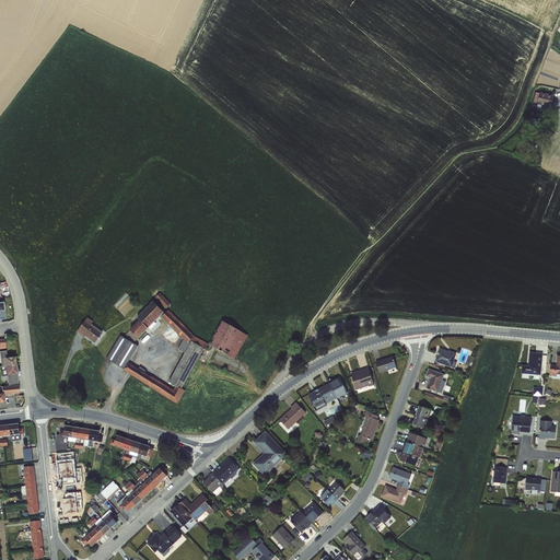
[(539,91),(535,103),(551,107),(556,96),(539,91)]
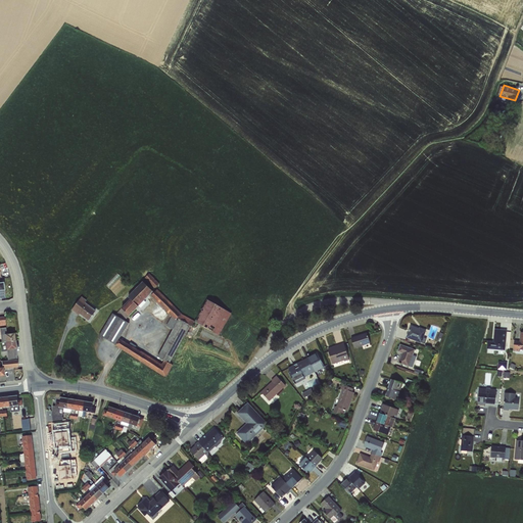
[(145,277),(155,287),(159,283),(150,273),(145,277)]
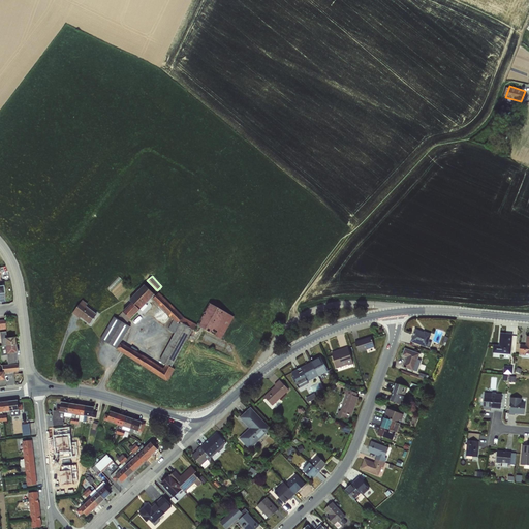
[(123,313),(131,320),(153,294),(145,287),(123,313)]
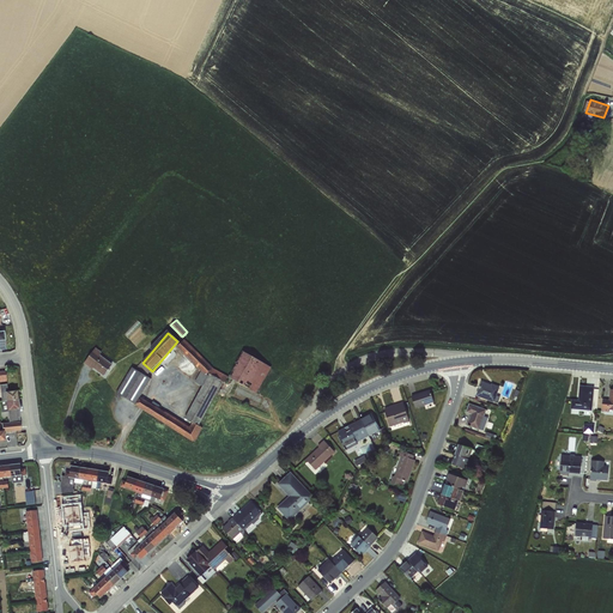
[(141,396),(134,404),(145,410),(196,442),(205,428),(201,425),(216,396),(223,382),(226,383),(229,377),(258,395),(272,366),(244,351),(229,375),(213,368),(186,340),(177,346),(208,376),(186,419),(183,423),(141,396)]
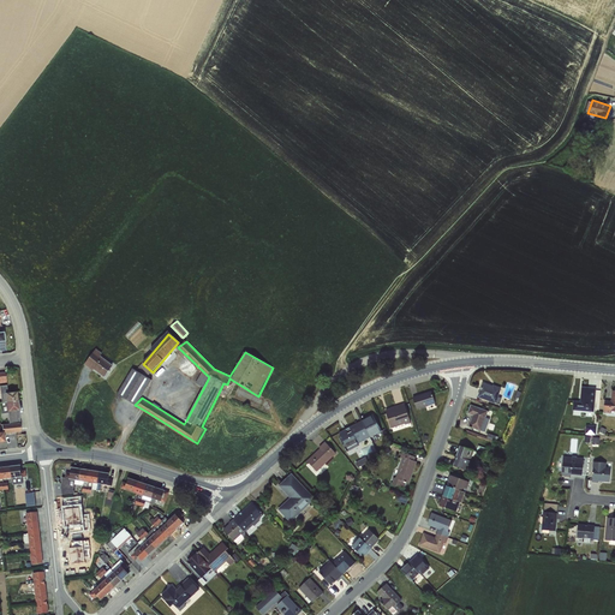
[(96,350),(85,363),(106,378),(117,364),(96,350)]
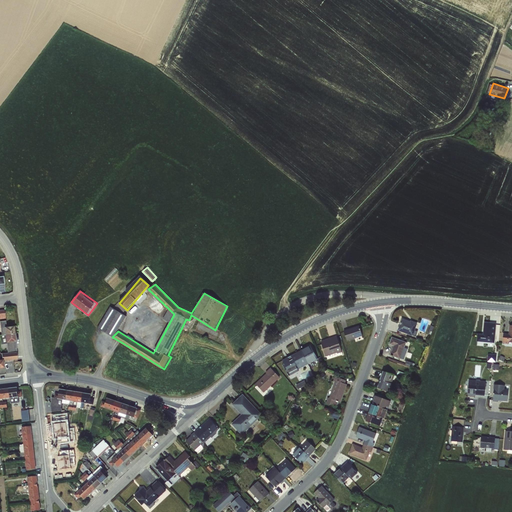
[(126,316),(110,306),(97,328),(112,337),(126,316)]
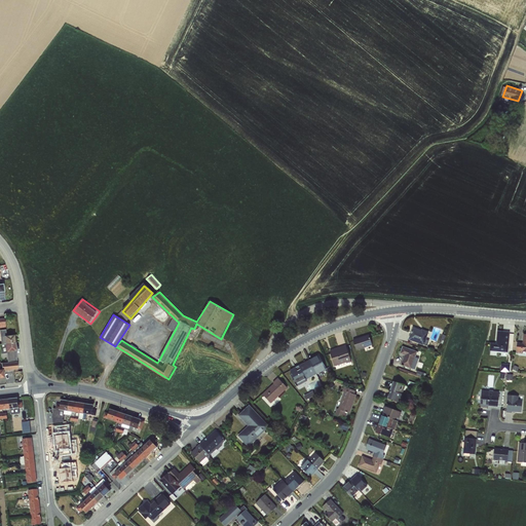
[(424,344),(426,339),(428,332),(413,327),(408,340),(424,345),(424,344)]
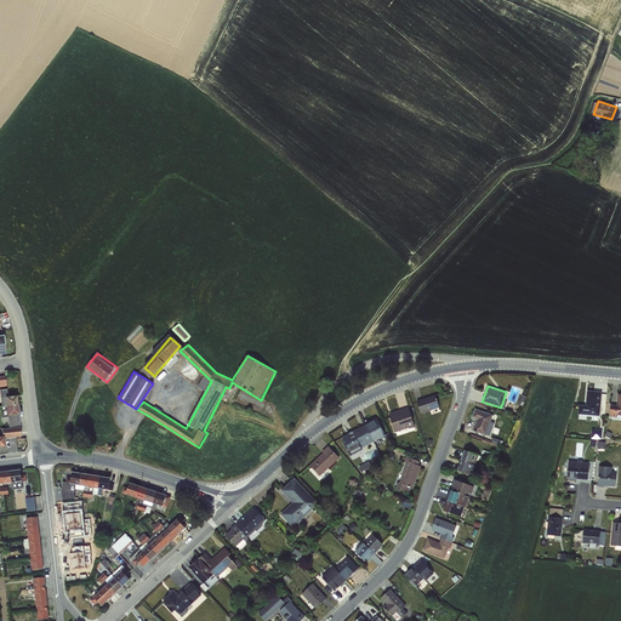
[(579,405),(579,414),(599,416),(602,392),(587,391),(586,405),(579,405)]
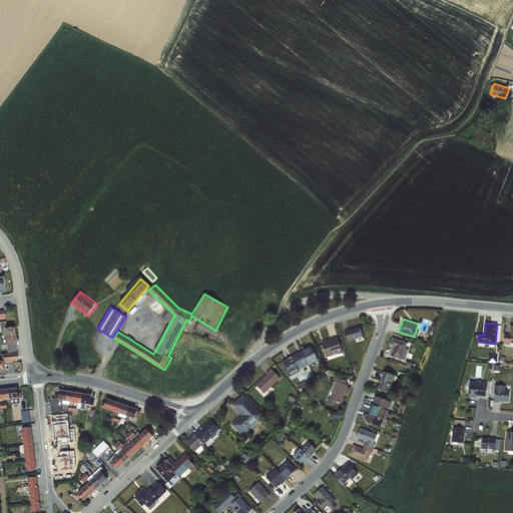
[(14,326),(4,327),(5,335),(15,334),(14,326)]
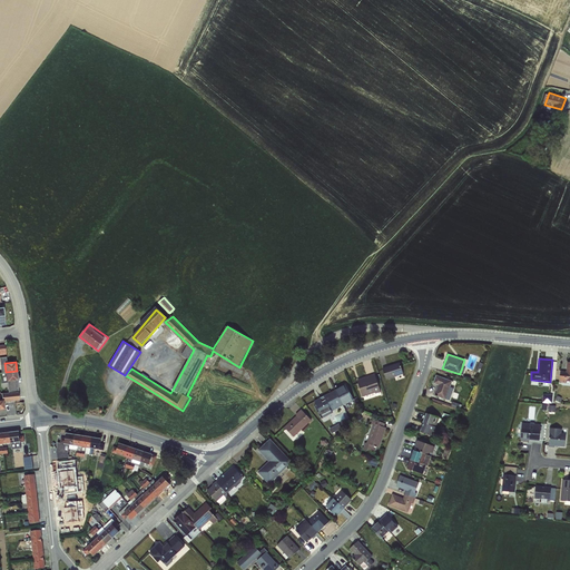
[(560,372),(559,383),(566,383),(566,381),(569,381),(569,362),(567,362),(566,372),(560,372)]
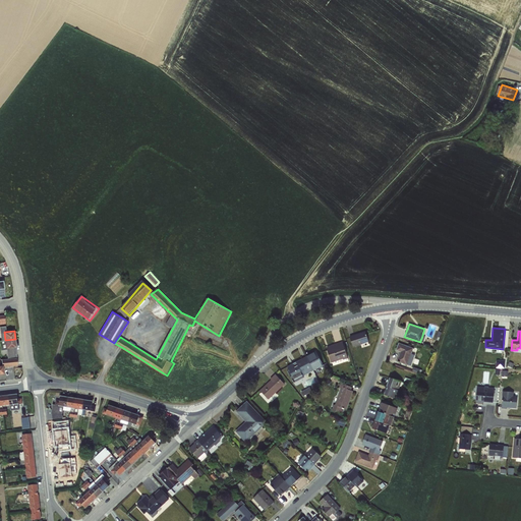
[(365,332),(349,337),(353,347),(368,342),(365,332)]
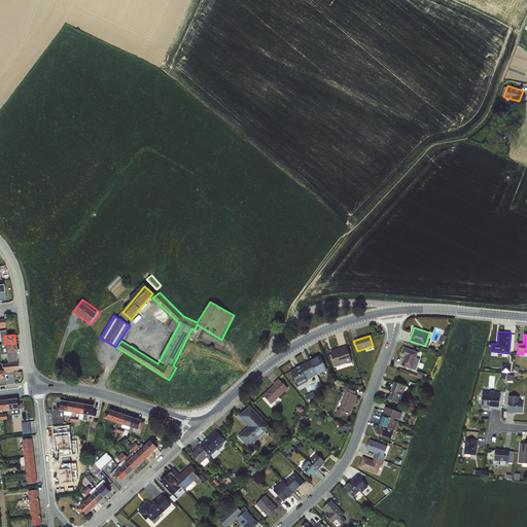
[(15,343),(5,344),(6,352),(16,351),(15,343)]
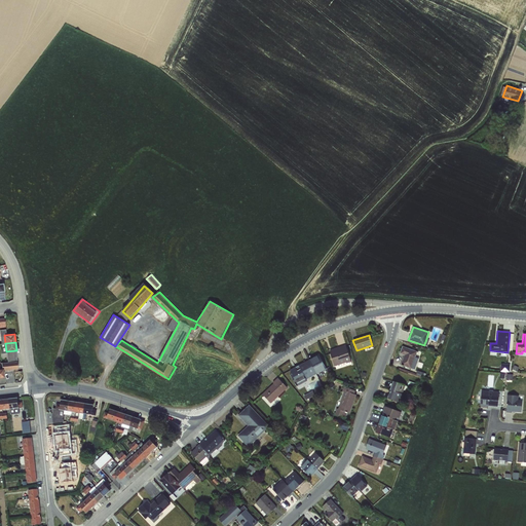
[(334,349),(330,351),(335,367),(346,363),(346,364),(351,362),(345,345),(334,349)]
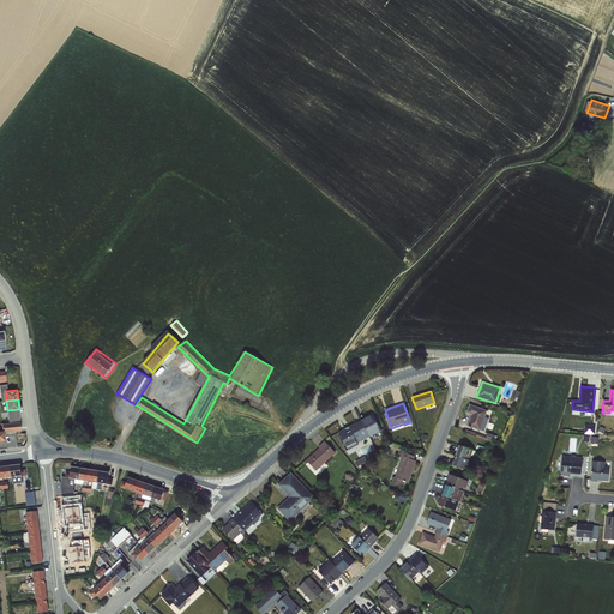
[(480,429),(485,417),(487,410),(470,404),(467,413),(471,415),(468,426),(480,431),(480,429)]
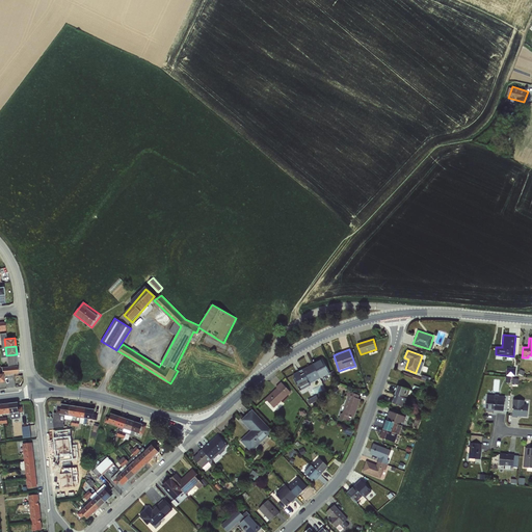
[(17,354),(6,355),(6,357),(7,362),(7,367),(18,366),(17,354)]
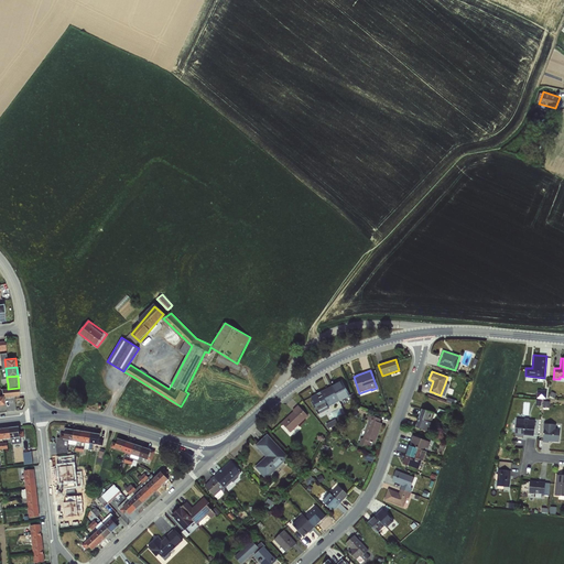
[(332,386),(339,401),(339,402),(350,397),(342,380),(332,386)]
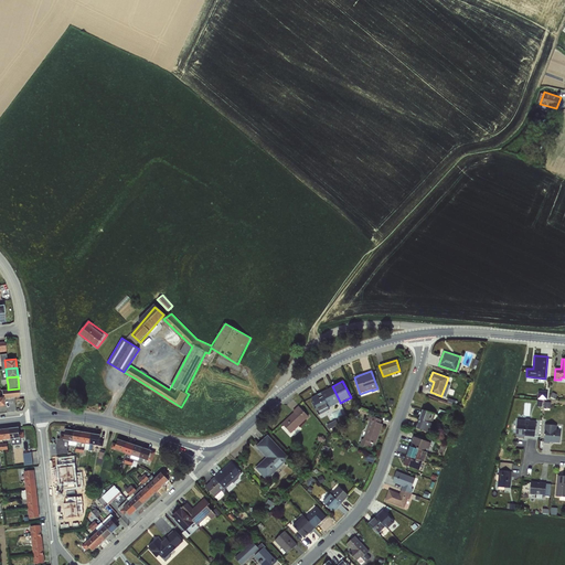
[(332,386),(321,393),(329,407),(340,402),(332,386)]
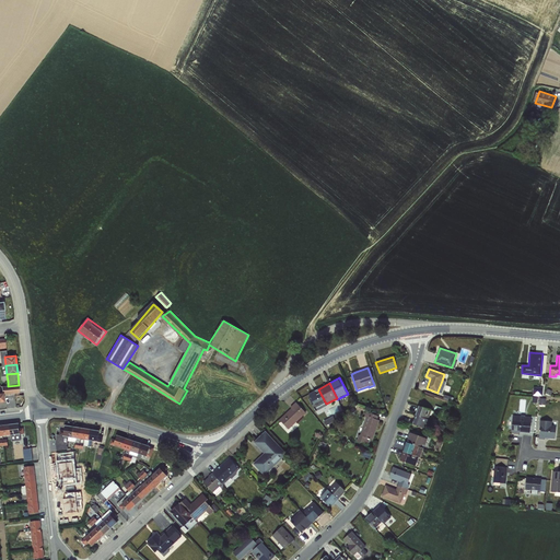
[(8,386),(1,386),(2,393),(3,393),(3,395),(19,393),(19,385),(8,386)]
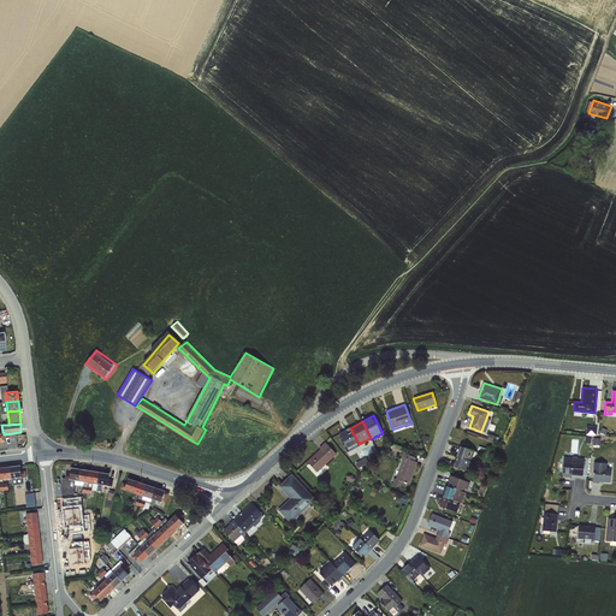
[(359,444),(350,428),(339,433),(342,438),(339,438),(347,452),(360,446),(359,444)]
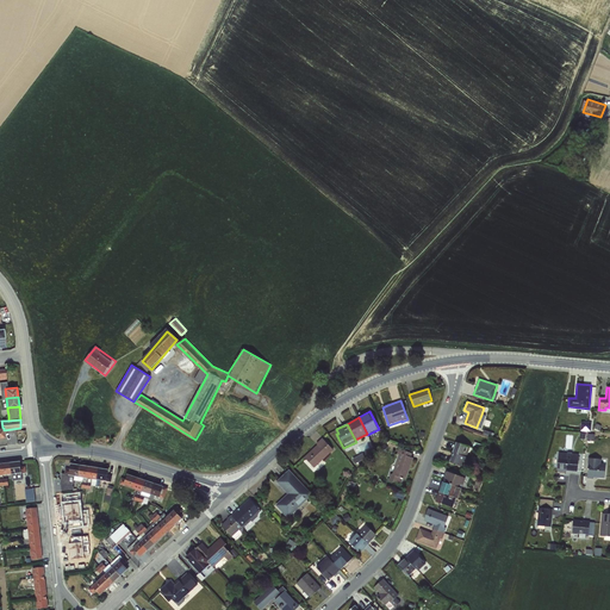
[(317,444),(304,458),(315,467),(332,449),(322,439),(317,443),(317,444)]
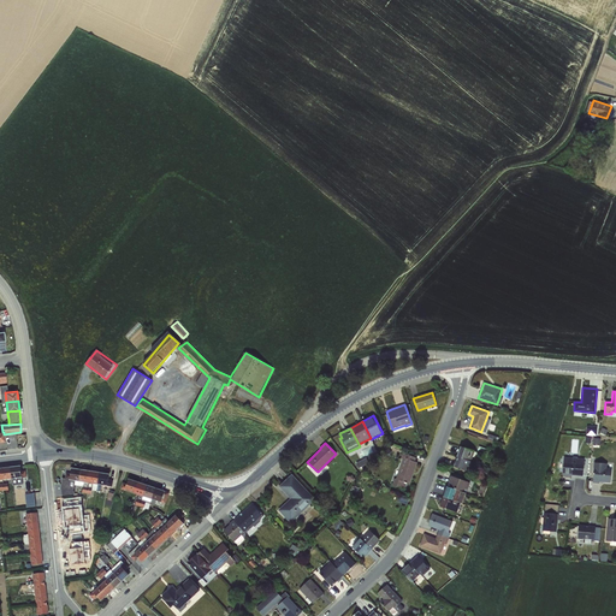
[(473,457),(474,452),(461,446),(457,457),(471,462),(473,457)]
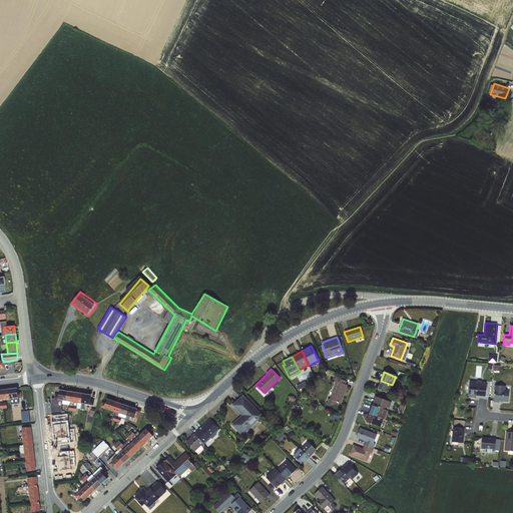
[(327,403),(326,404),(337,409),(339,403),(341,404),(348,385),(346,385),(347,382),(336,378),(334,382),(336,383),(330,399),(329,399),(328,403),(327,403)]
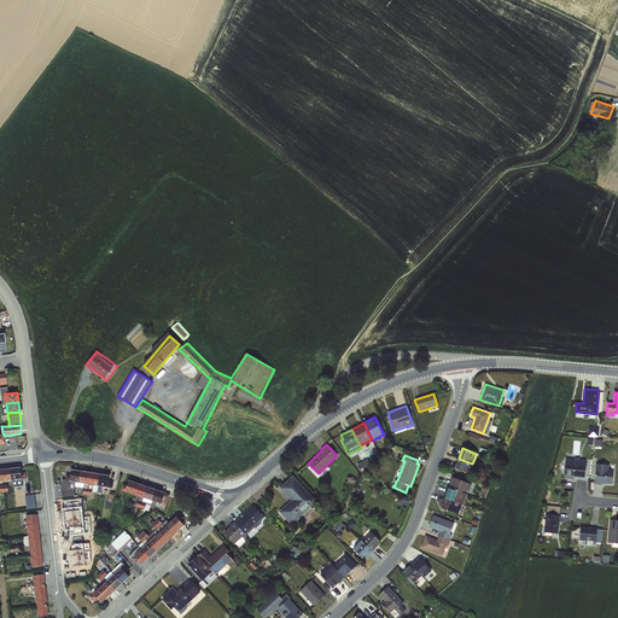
[(472,464),(459,459),(455,468),(470,473),(472,464)]
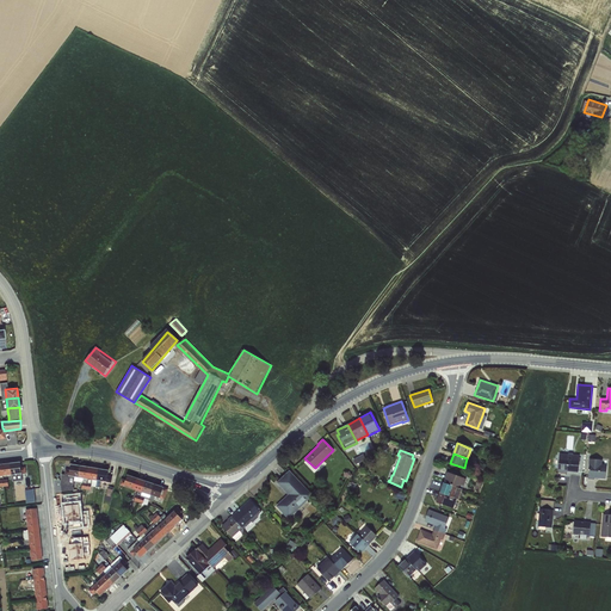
[(560,455),(557,473),(567,473),(567,470),(578,471),(580,456),(560,455)]
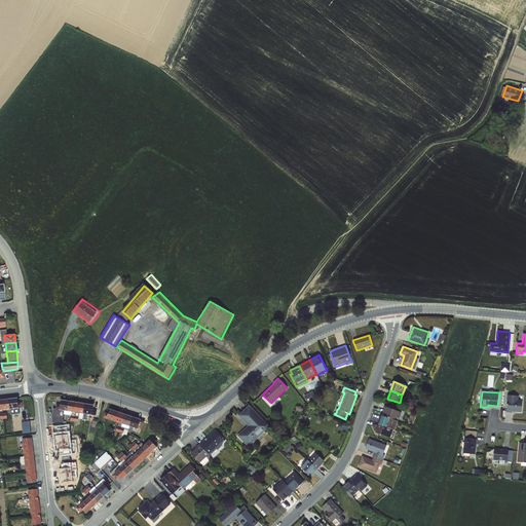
[(508,396),(506,412),(512,413),(512,411),(521,412),(523,397),(508,396)]
